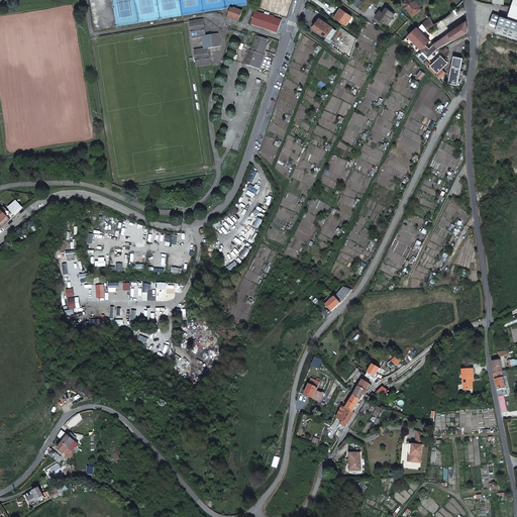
[(414,0),(406,0),(403,2),(413,16),(422,10),(414,0)]
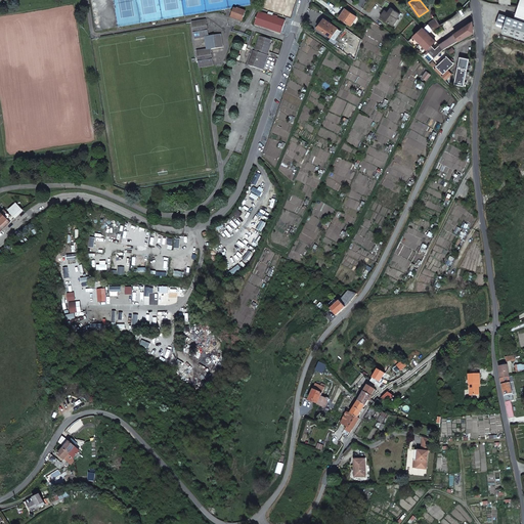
[(523,0),(520,0),(514,19),(499,14),(496,25),(505,27),(503,32),(523,39),(523,0)]
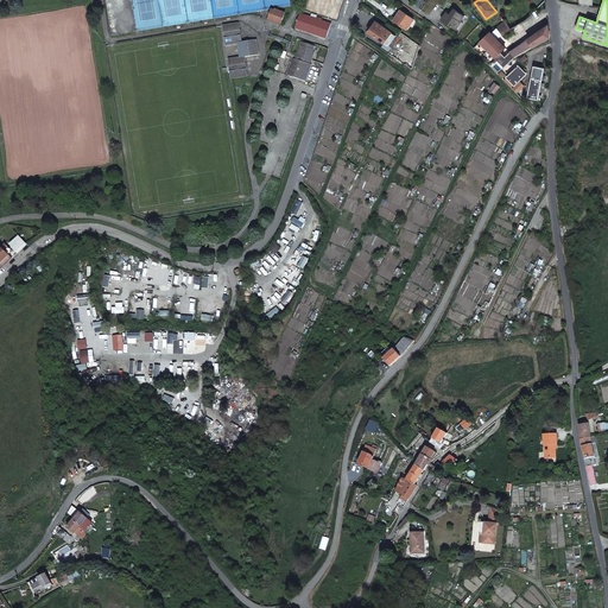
[(445,14),(442,20),(456,30),(462,23),(461,21),(464,17),(454,8),(450,14),(449,16),(445,14)]
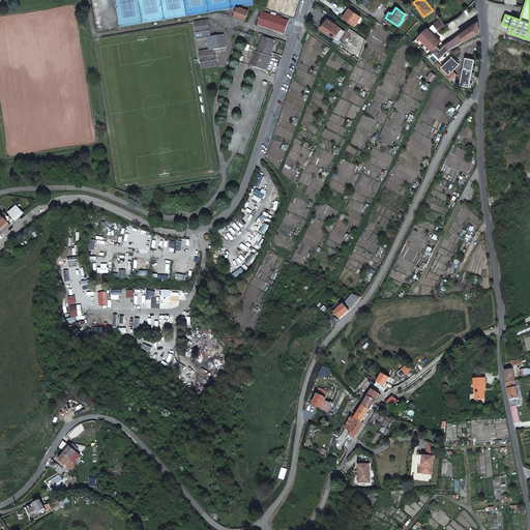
[(245,22),(248,11),(240,9),(237,19),(245,22)]
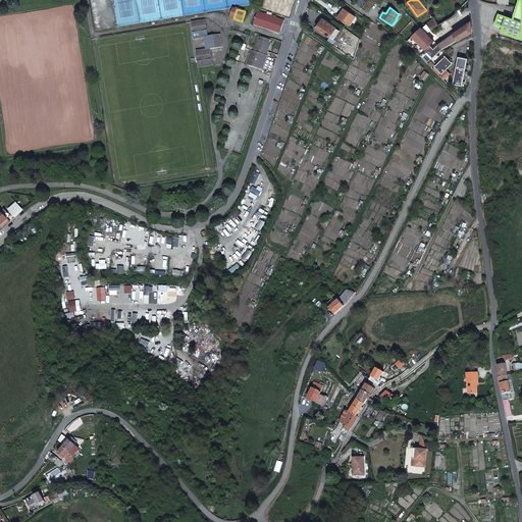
[(345,9),(338,17),(350,25),(355,16),(345,9)]
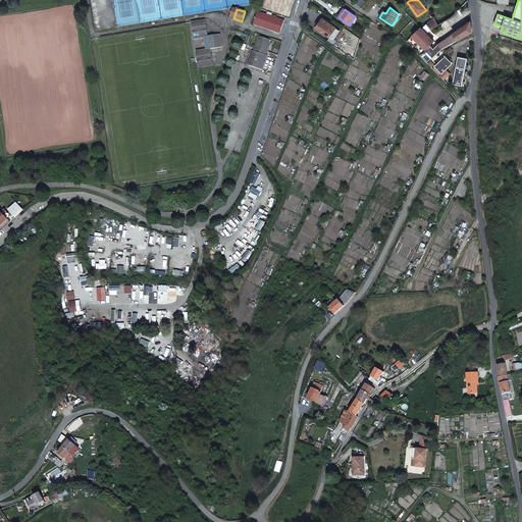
[(254,24),(280,33),(282,27),(284,20),(258,12),(254,24)]
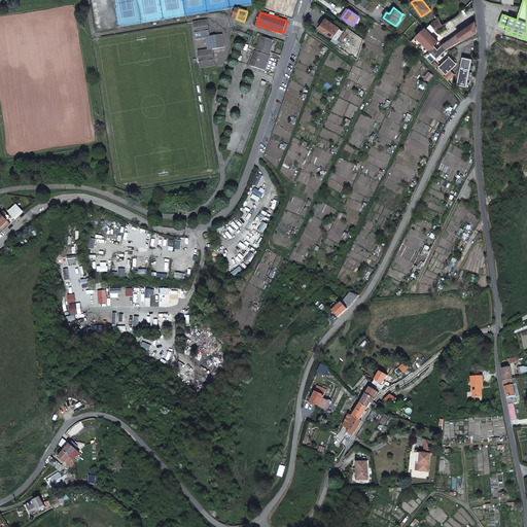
[(431,25),(435,31),(443,26),(445,25),(438,19),(431,25)]
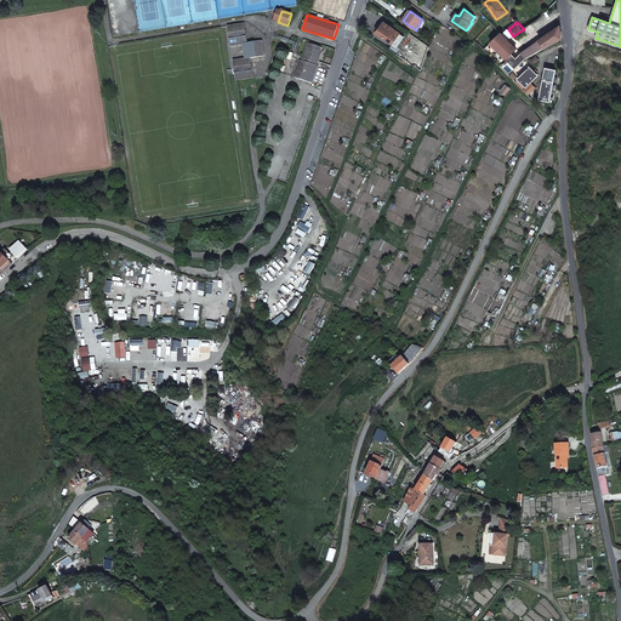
[(385,23),(376,33),(392,44),(397,47),(404,36),(400,34),(385,23)]
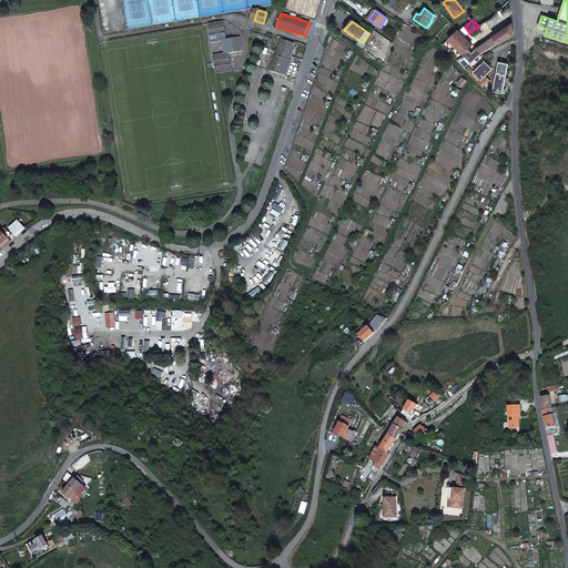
[(215,68),(216,73),(232,71),(229,53),(242,51),(240,38),(226,40),(223,22),(209,24),(210,30),(214,30),(215,36),(211,36),(211,42),(222,40),(224,53),(213,56),(214,62),(219,61),(220,67),(215,68)]
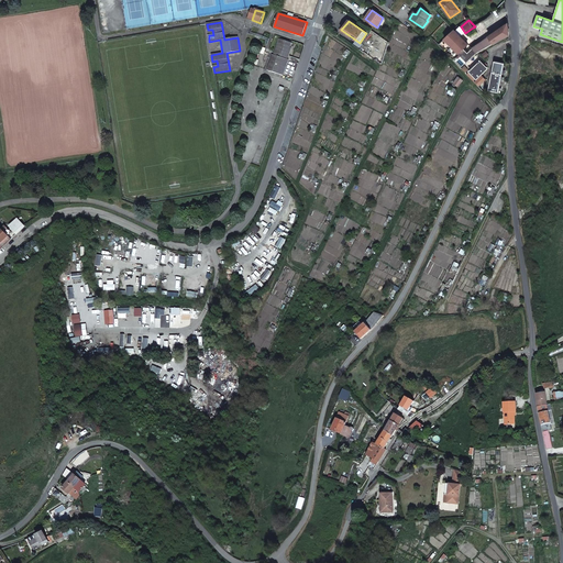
[(444,40),(460,55),(467,63),(477,54),(509,35),(508,24),(471,47),(472,47),(466,52),(462,47),(466,43),(454,31),(444,40)]
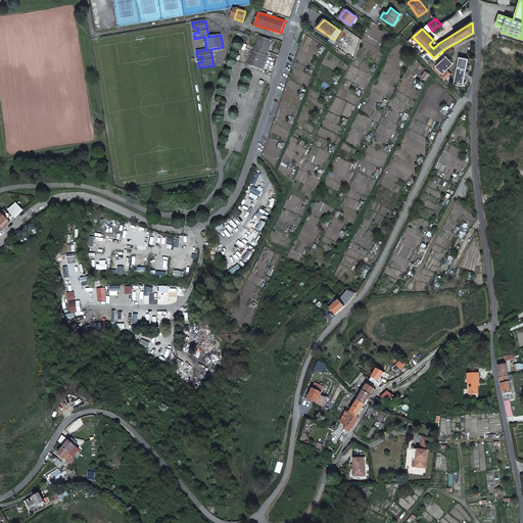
[(267,52),(271,40),(259,37),(255,48),(267,52)]
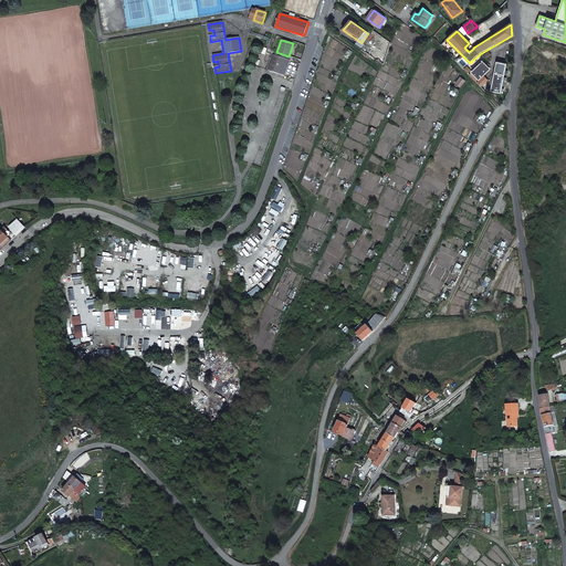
[(269,71),(284,76),(290,60),(287,59),(289,56),(276,52),(275,55),(274,55),(269,71)]
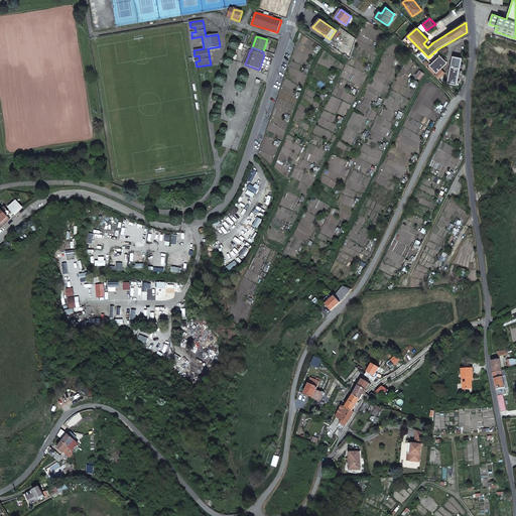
[(430,66),(437,72),(447,61),(445,60),(444,58),(443,59),(440,56),(430,66)]
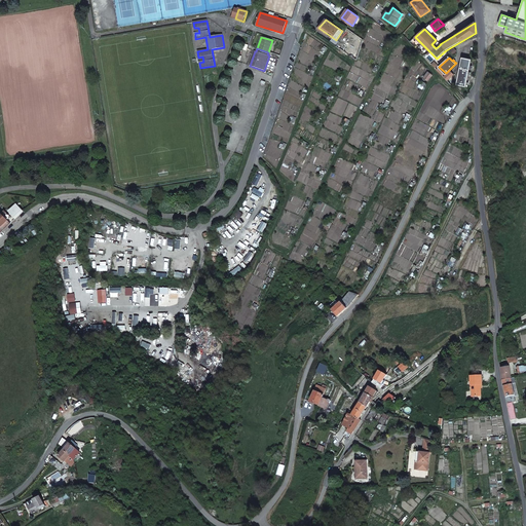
[(465,86),(471,60),(462,58),(456,84),(465,86)]
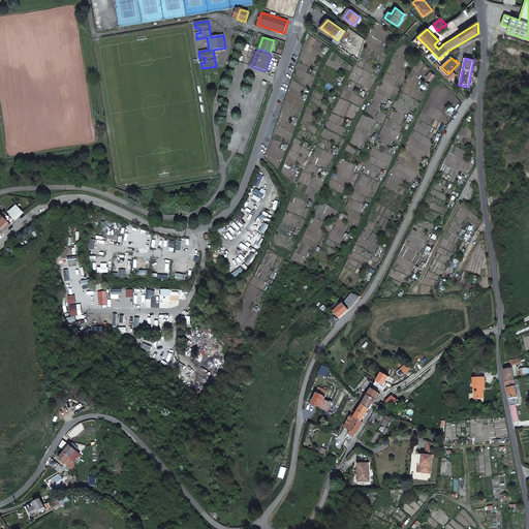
[(430,82),(435,75),(431,72),(426,79),(430,82)]
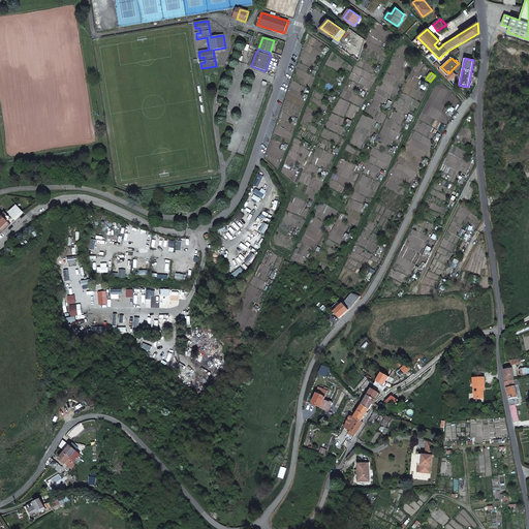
[(263,176),(258,174),(253,185),(257,187),(263,176)]
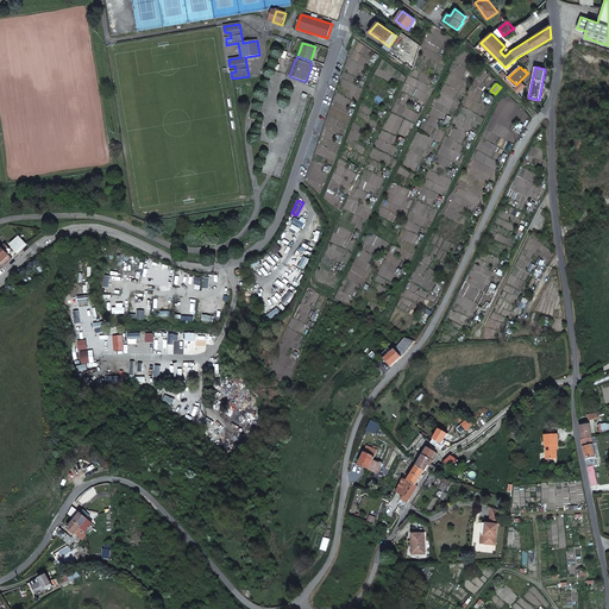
[(294,218),(292,223),(301,228),(305,224),(294,218)]
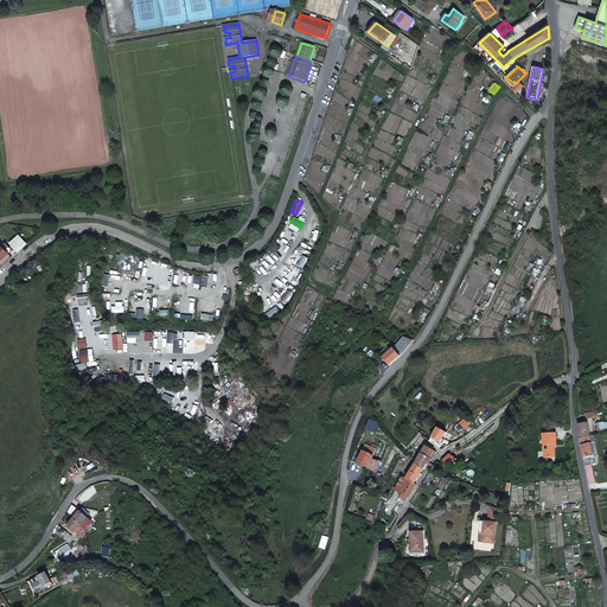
[(19,253),(27,244),(19,236),(10,244),(19,253)]
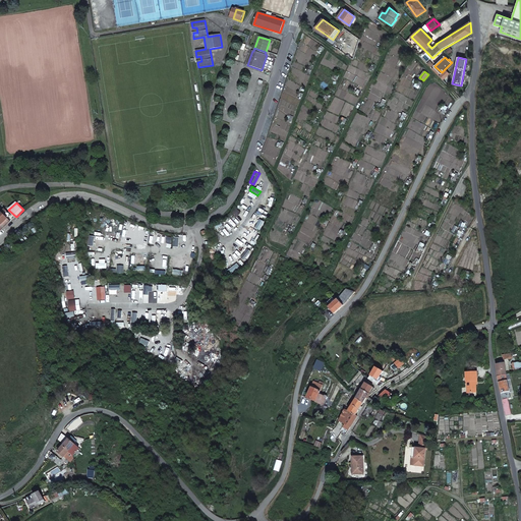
[(0,227),(1,228),(9,220),(6,217),(0,223),(0,227)]
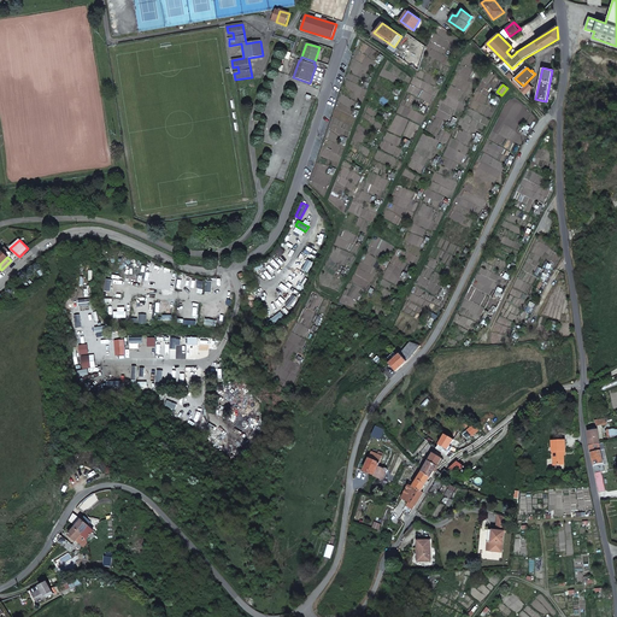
[(106,325),(94,327),(94,334),(97,334),(97,338),(105,336),(104,333),(106,331),(106,325)]
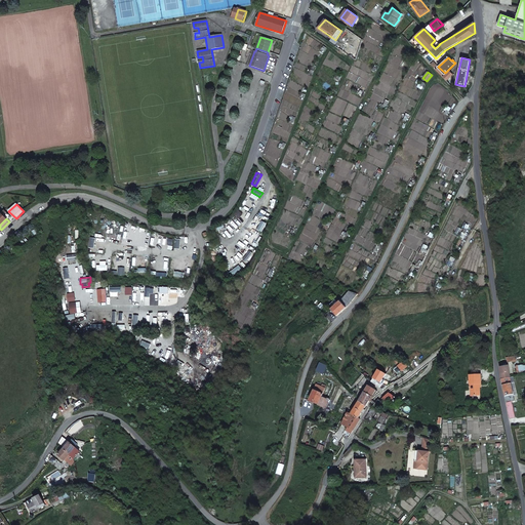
[(106,289),(96,289),(97,303),(107,301),(106,289)]
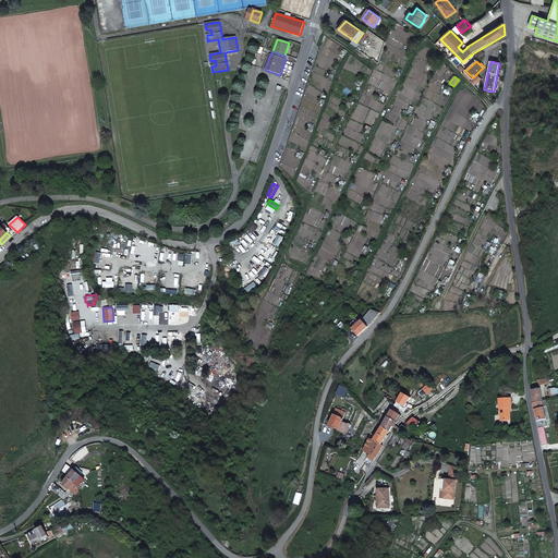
[(373,322),(380,313),(375,311),(368,318),(373,322)]
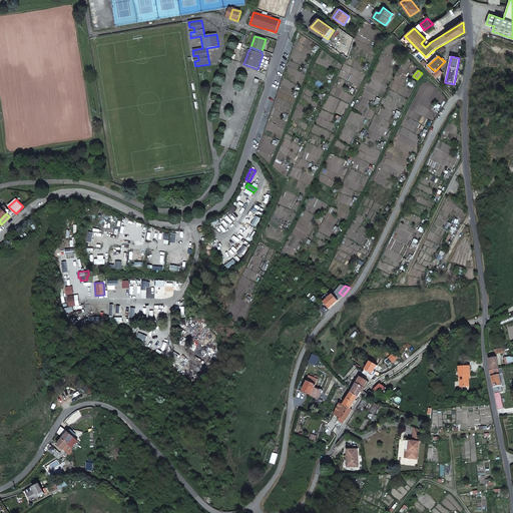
[(339,301),(343,296),(339,293),(335,297),(339,301)]
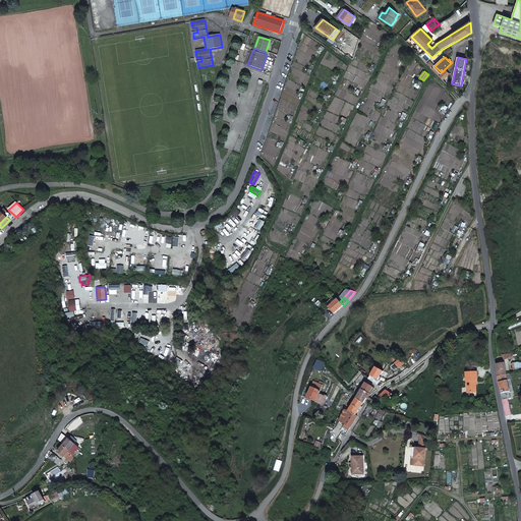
[(334,313),(344,305),(340,301),(338,299),(329,307),(334,313)]
